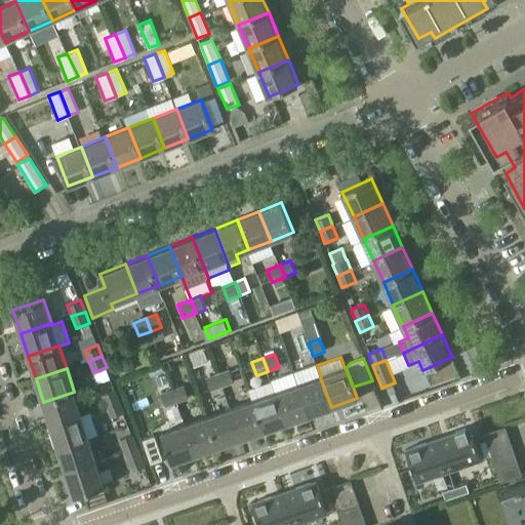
[(234,384),(229,370),(217,373),(223,388),(234,384)]
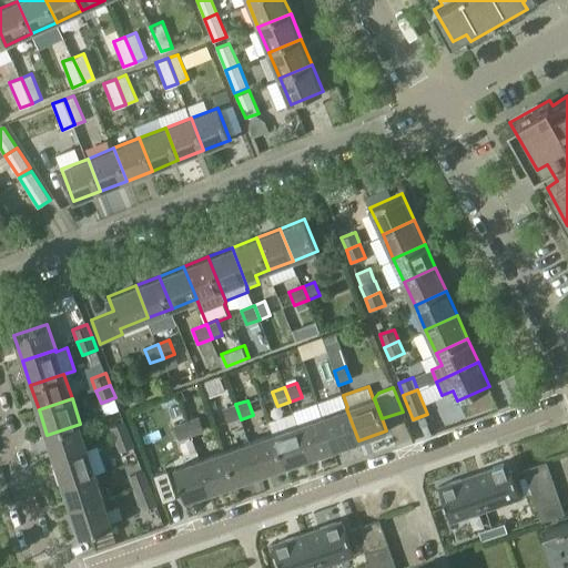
[(223,408),(229,424),(241,419),(235,404),(223,408)]
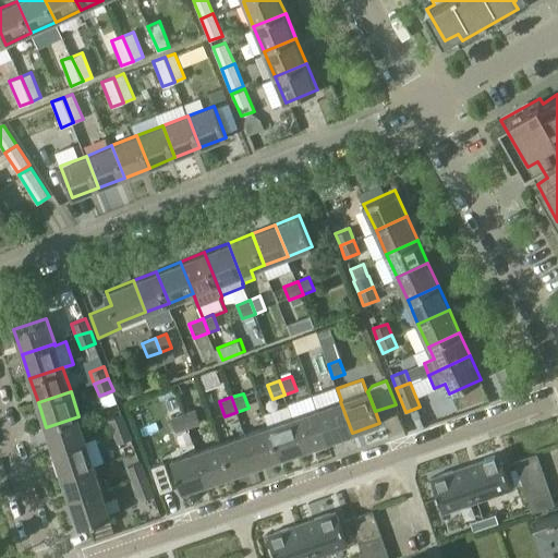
[(317,409),(328,440),(352,433),(340,401),(317,409)]
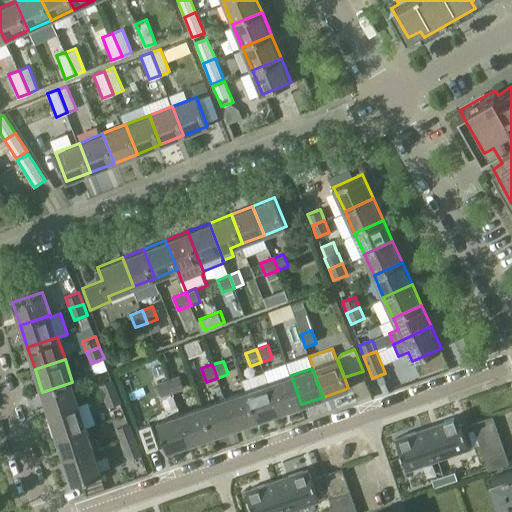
[(268,383),(278,412),(301,404),(291,375),(268,383)]
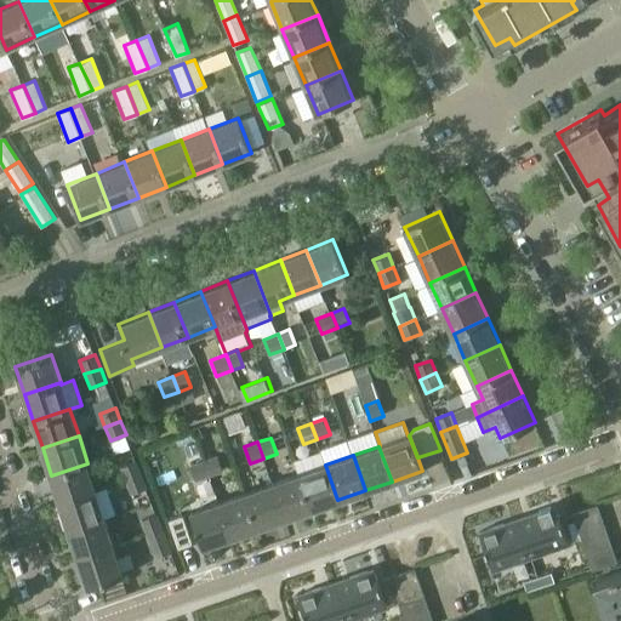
[(217,456),(204,461),(209,477),(222,472),(217,456)]
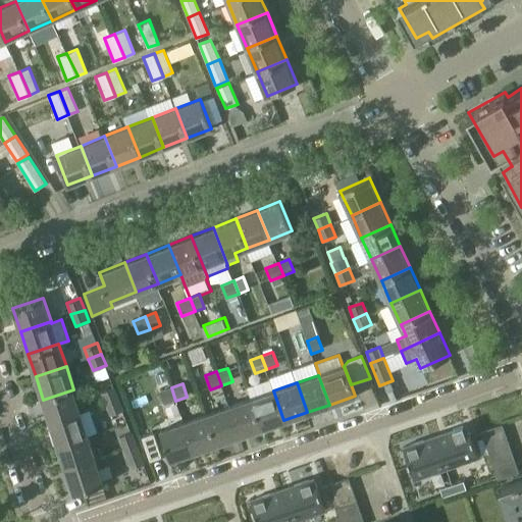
[(114,386),(101,392),(105,404),(119,399),(114,386)]
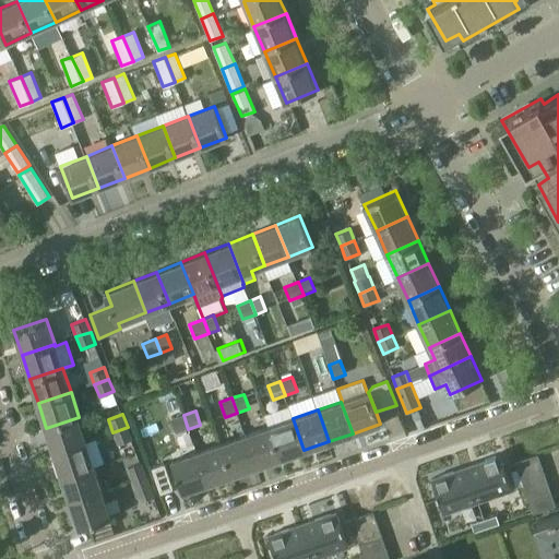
[(170,419),(176,433),(188,429),(183,415),(170,419)]
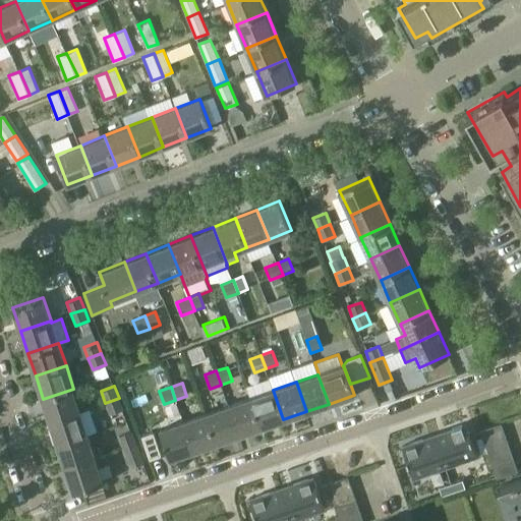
[(73,389),(43,399),(50,421),(80,411),(73,389)]
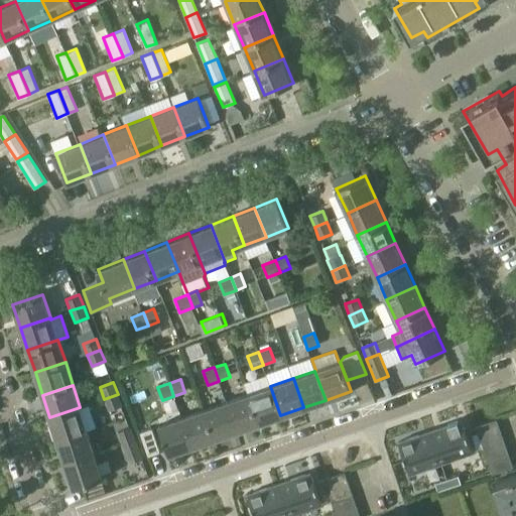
[(248,394),(258,423),(280,415),(270,386),(248,394)]
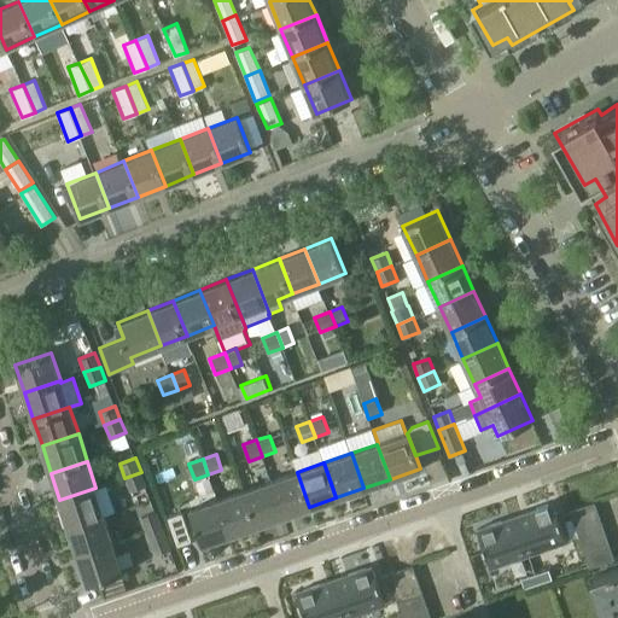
[(130,491),(146,485),(141,472),(124,478),(130,491)]
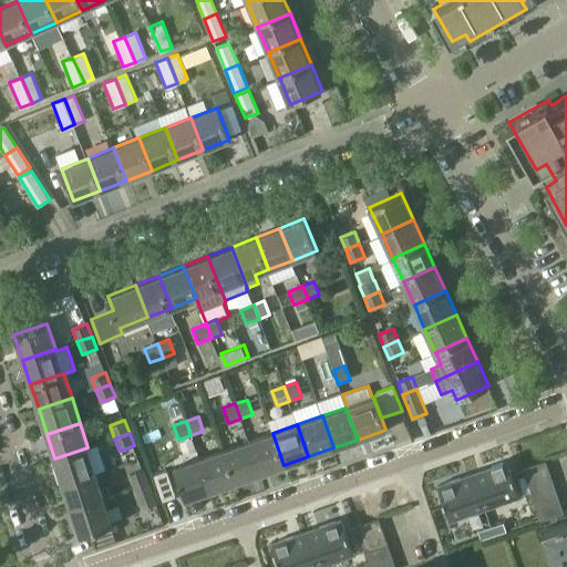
[(272,433),(248,441),(259,473),(284,465),(272,433)]
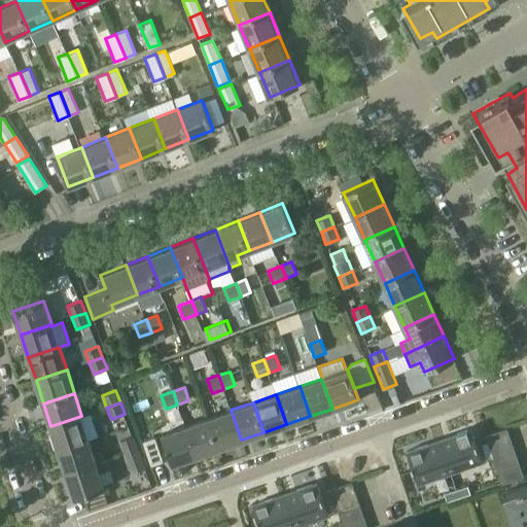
[(231,410),(208,418),(218,448),(241,440),(231,410)]
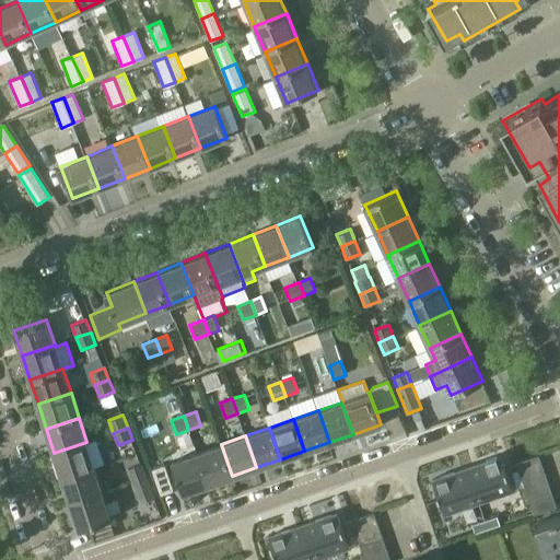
[(54,453),(62,477),(95,466),(86,442),(54,453)]
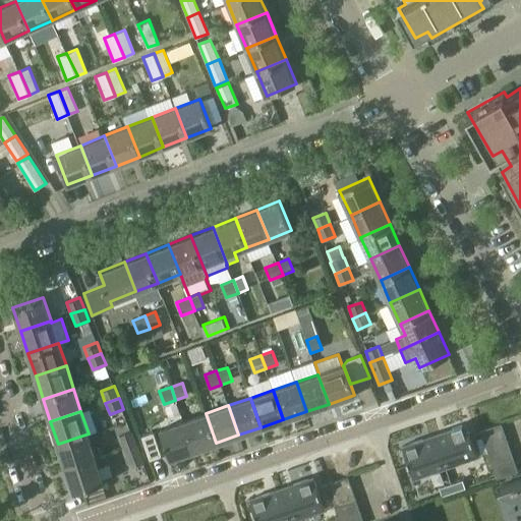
[(206,413),(183,421),(193,451),(216,443),(206,413)]
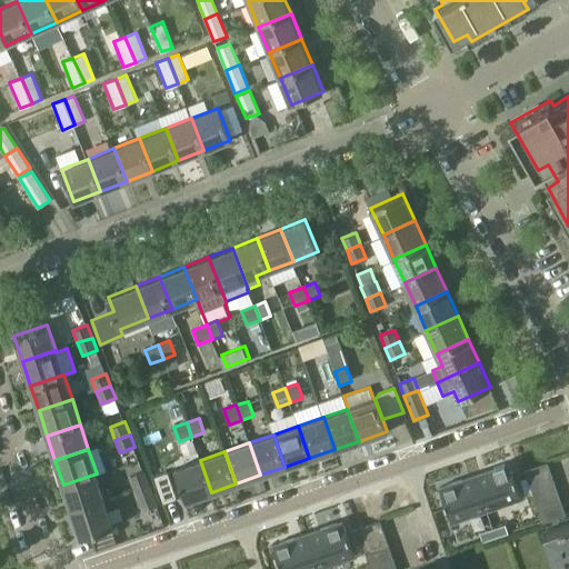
[(175,469),(186,501),(211,492),(200,460),(175,469)]
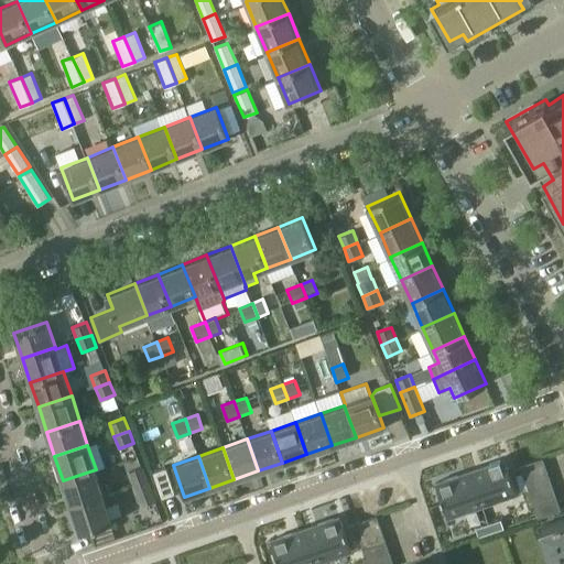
[(545,472),(541,458),(520,465),(524,478),(545,472)]
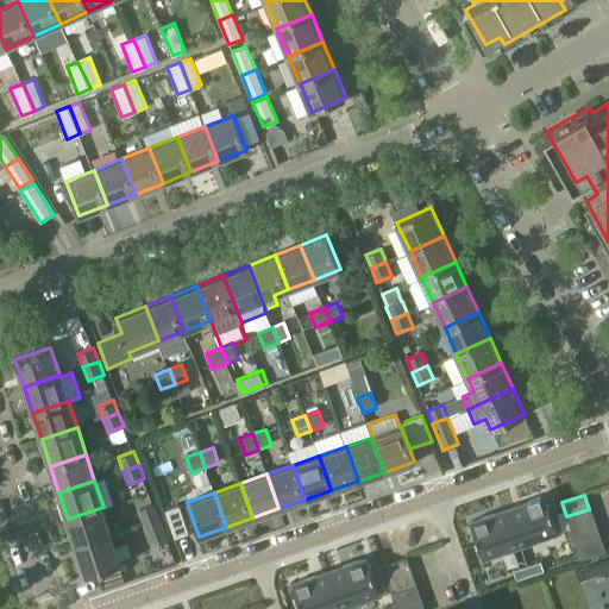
[(545,496),(507,509),(521,547),(558,534),(545,496)]
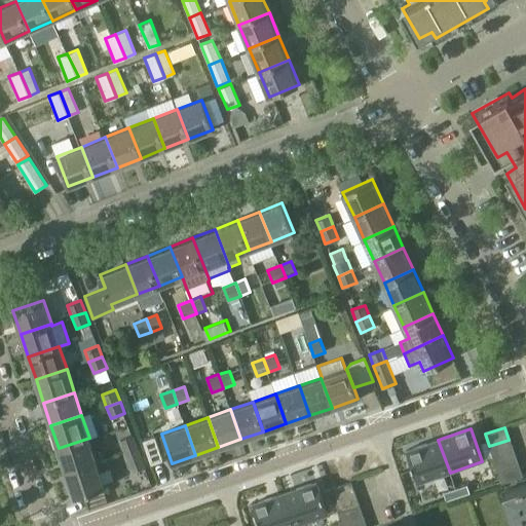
[(133,435),(119,440),(124,452),(138,447),(133,435)]
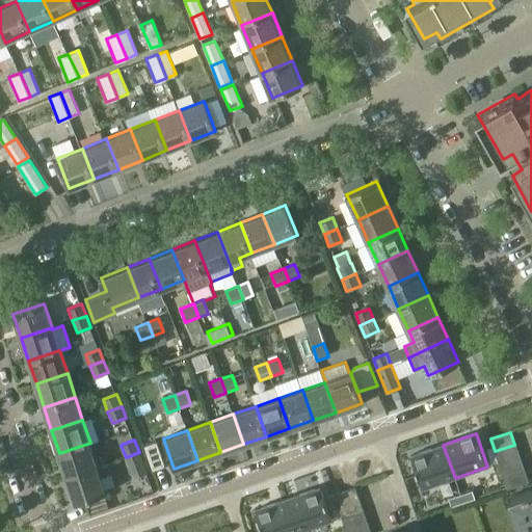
[(90,443),(59,453),(67,476),(98,466),(90,443)]
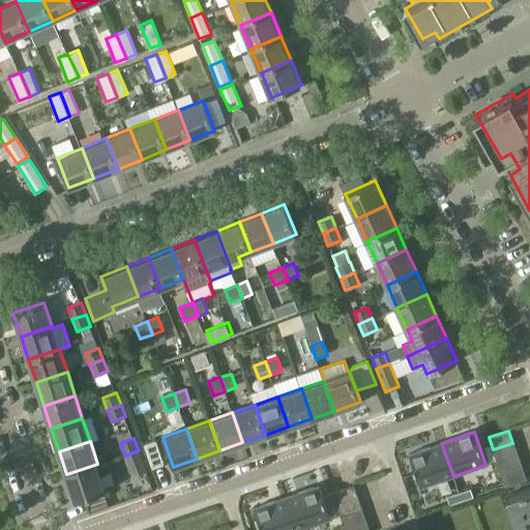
[(441,443),(409,454),(421,488),(453,476),(441,443)]
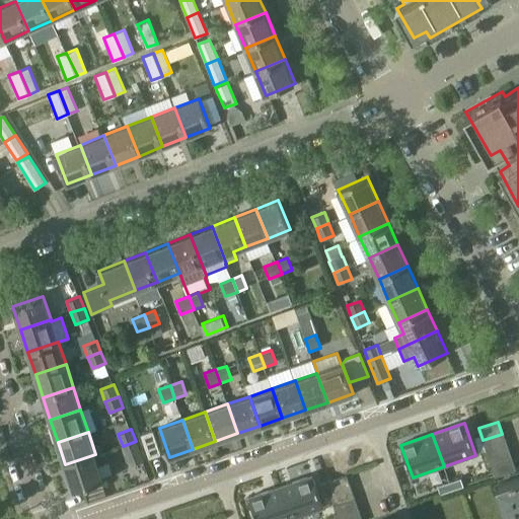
[(487,452),(507,445),(502,434),(483,440),(486,448),(487,452)]
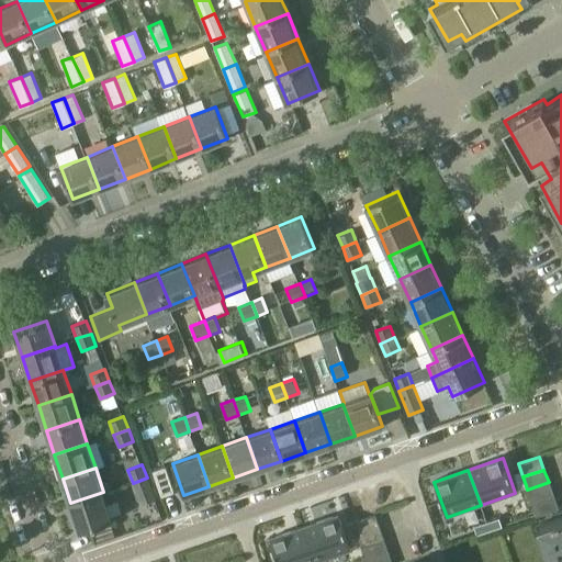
[(141,504),(155,498),(147,478),(133,483),(141,504)]
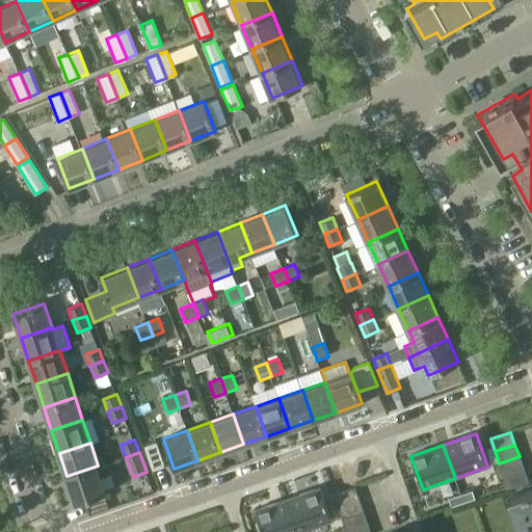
[(499,463),(503,476),(524,469),(520,456),(499,463)]
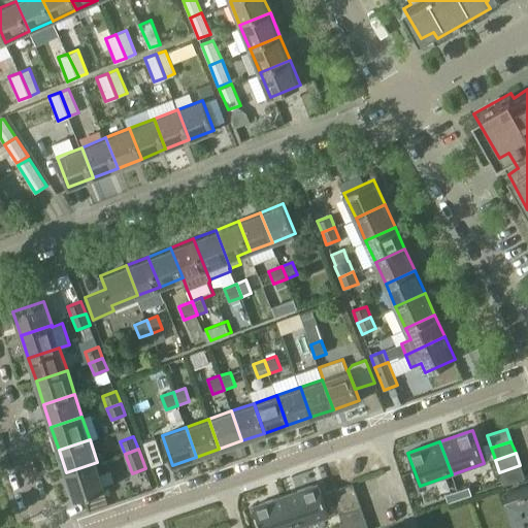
[(74,499),(105,489),(97,462),(66,472),(74,499)]
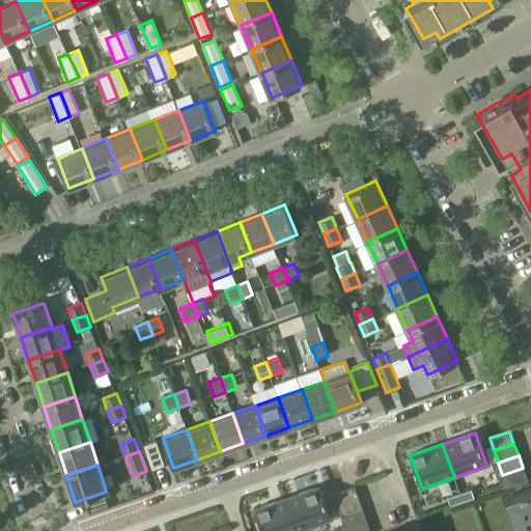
[(527,479),(523,468),(502,475),(506,486),(527,479)]
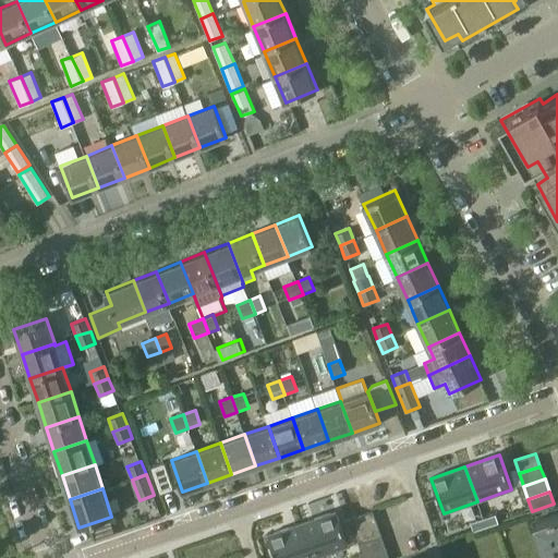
[(378,523),(373,510),(352,518),(355,531),(378,523)]
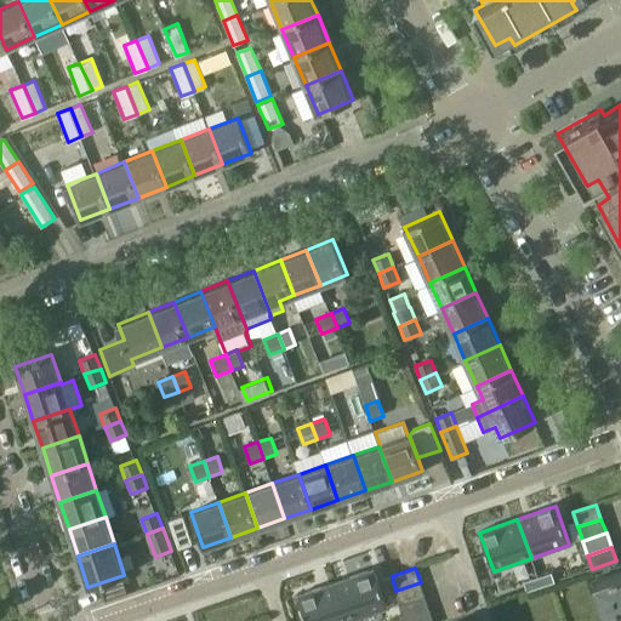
[(620,620),(620,569),(594,579),(608,620),(620,620)]
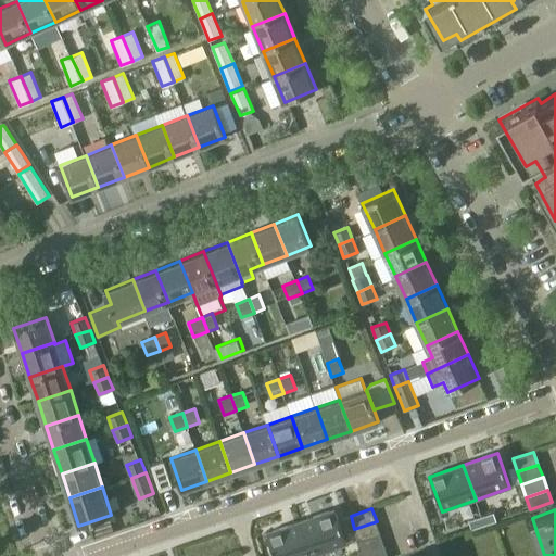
[(335,510),(301,521),(312,555),(346,544),(335,510)]
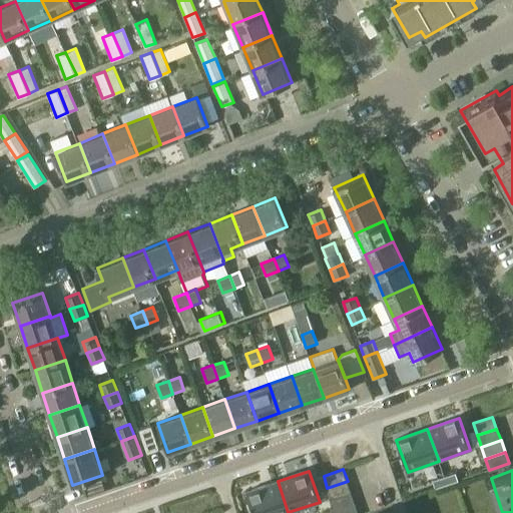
[(456,473),(444,477),(447,485),(458,481),(456,473)]
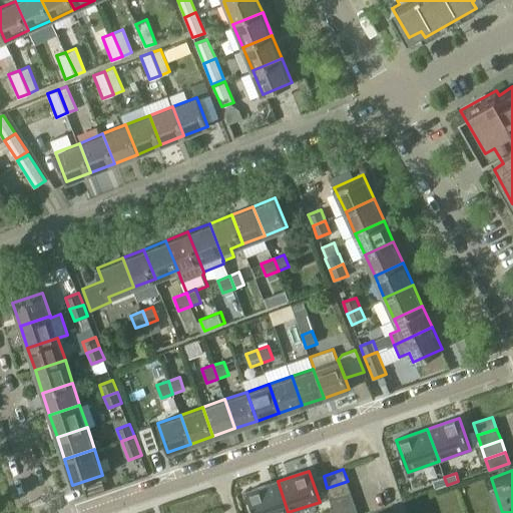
[(444,477),(433,481),(435,489),(447,485),(444,477)]
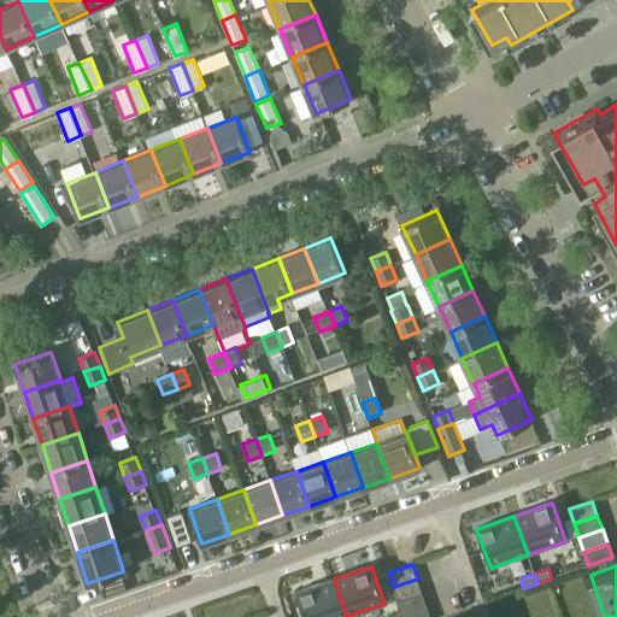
[(346,616),(334,579),(295,592),(304,616),(346,616)]
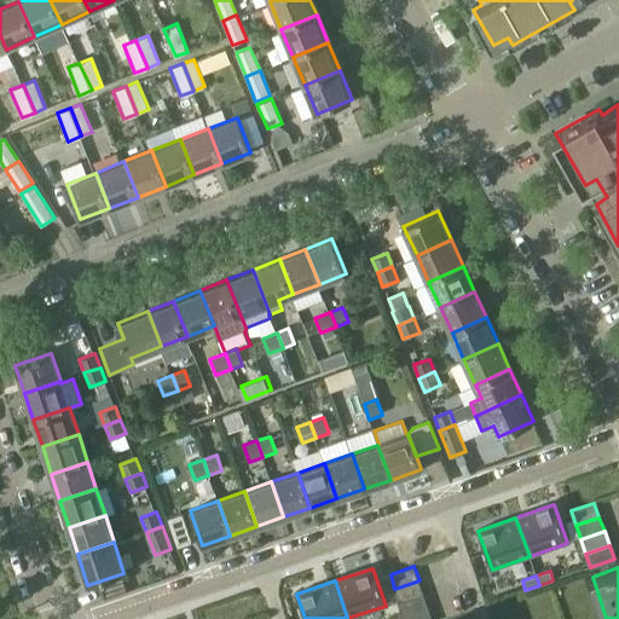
[(398,599),(399,603),(424,595),(420,580),(394,589),(398,599)]
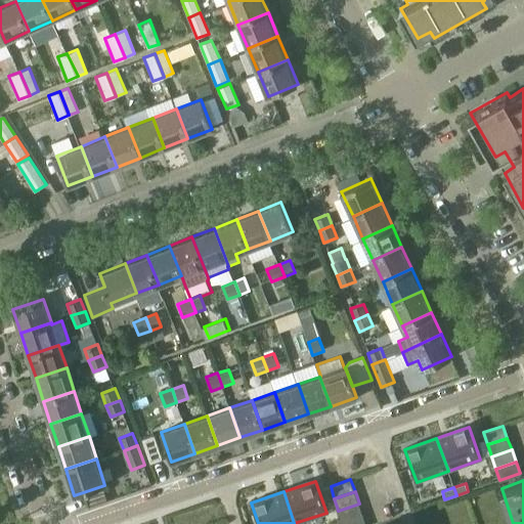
[(363,515),(359,504),(338,511),(342,522),(363,515)]
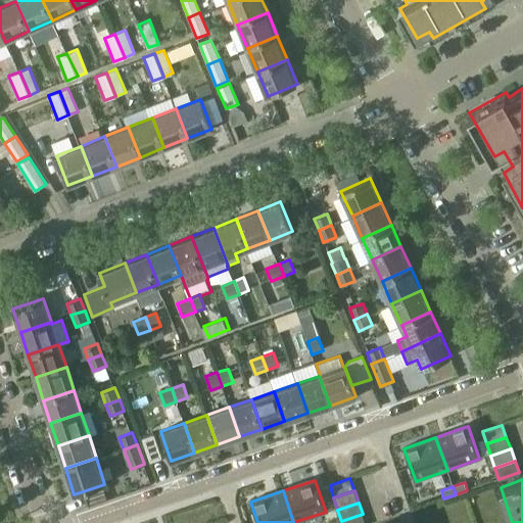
[(341,522),(365,522),(363,514),(341,521),(341,522)]
